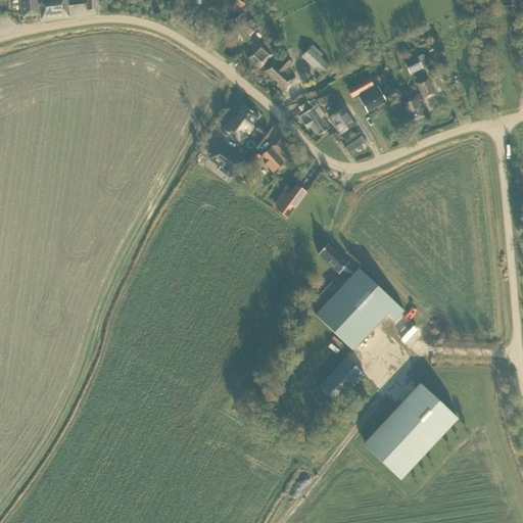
[(41,15),(42,22),(69,18),(66,0),(20,0),(24,17),(41,15)]
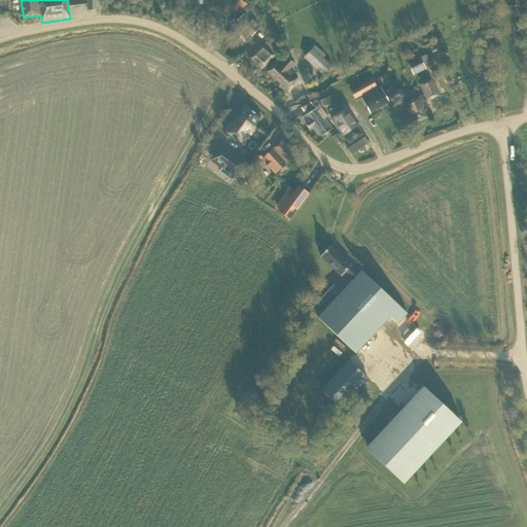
[(86,0),(88,10),(98,10),(97,0),(86,0)]
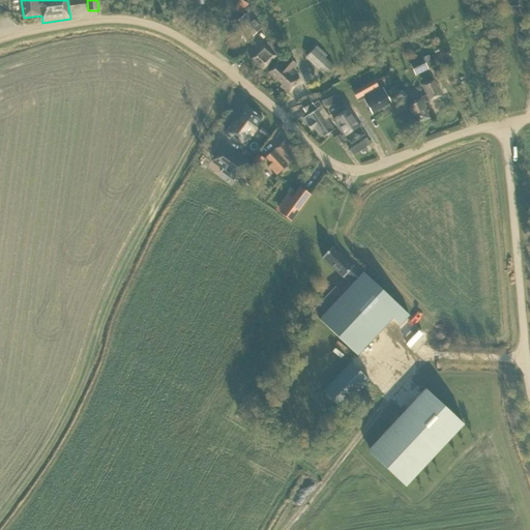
[(242,15),(248,4),(242,1),(236,11),(242,15)]
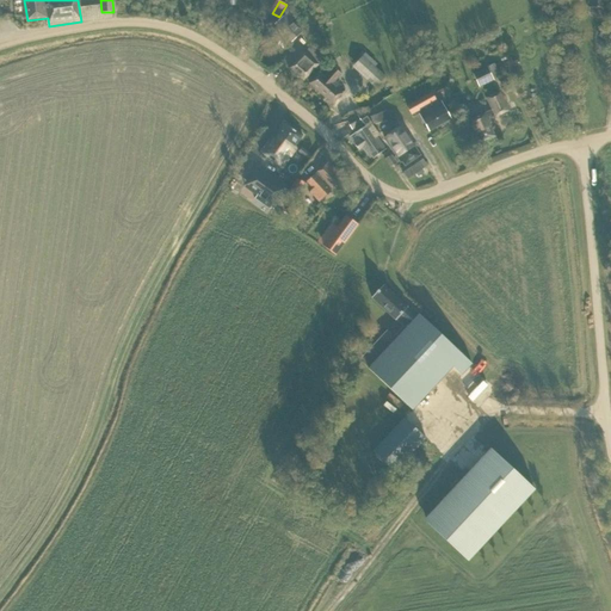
[(273,25),(291,44),(303,34),(285,14),(273,25)]
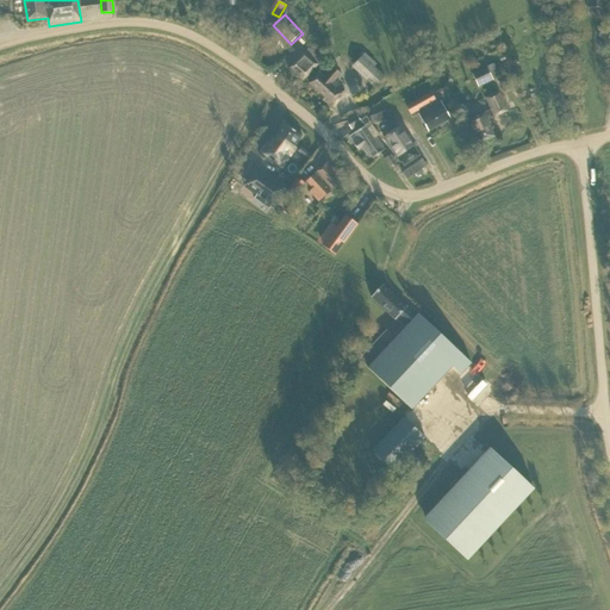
[(321,61),(309,50),(299,60),(298,58),(290,68),(303,81),(312,70),(321,61)]
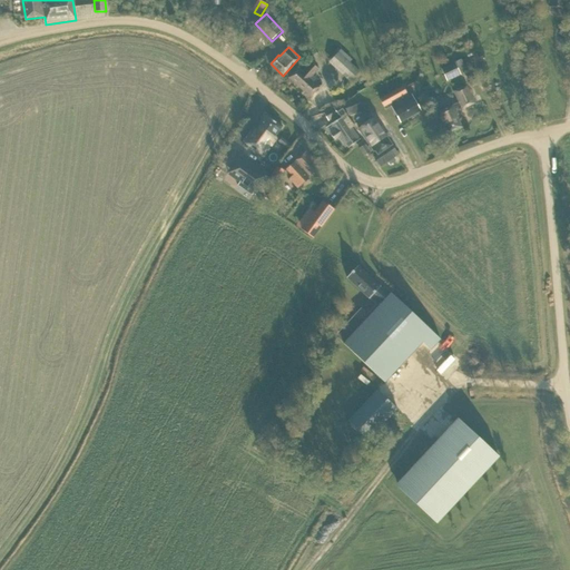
[(328,64),(350,82),(360,71),(350,62),(352,60),(341,49),(328,64)]
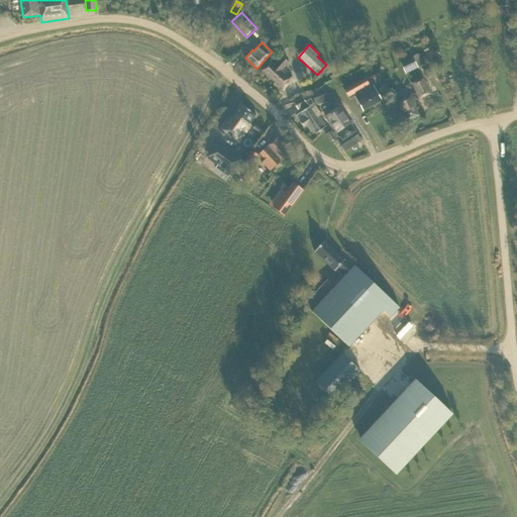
[(400,63),(406,75),(422,67),(420,61),(415,63),(412,57),(400,63)]
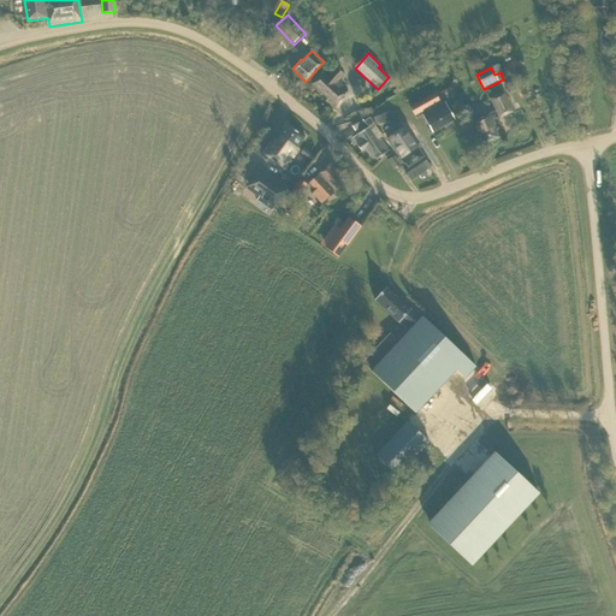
[(337,69),(330,76),(327,78),(323,73),(312,84),(329,100),(326,102),(332,107),(347,90),(338,83),(344,76),(337,69)]
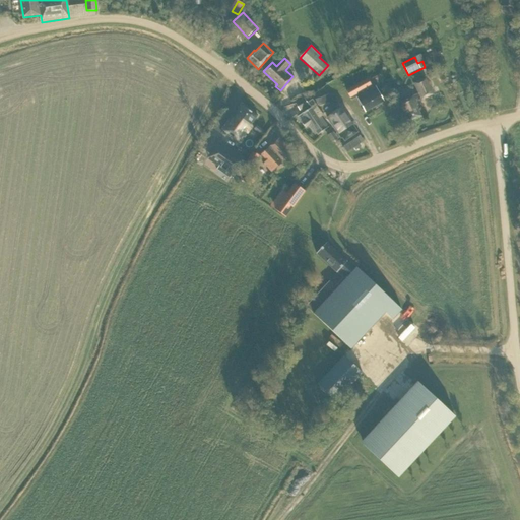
[(403,115),(404,114),(408,122),(420,116),(416,105),(418,104),(416,101),(420,100),(421,100),(434,94),(427,78),(413,83),(418,94),(397,103),(403,115)]
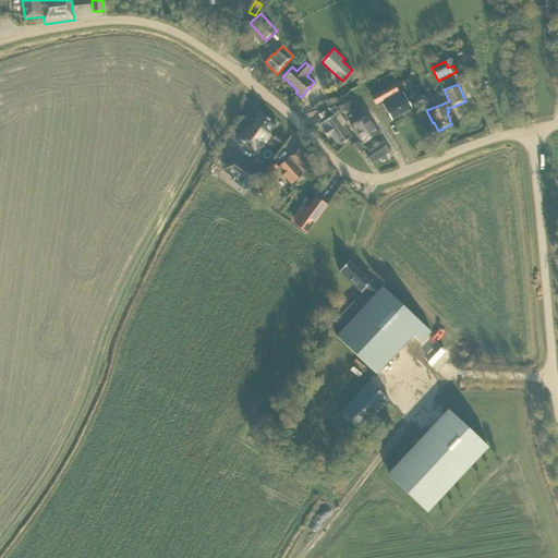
[(403,93),(400,95),(395,85),(372,97),(377,108),(383,105),(391,120),(412,108),(403,93)]
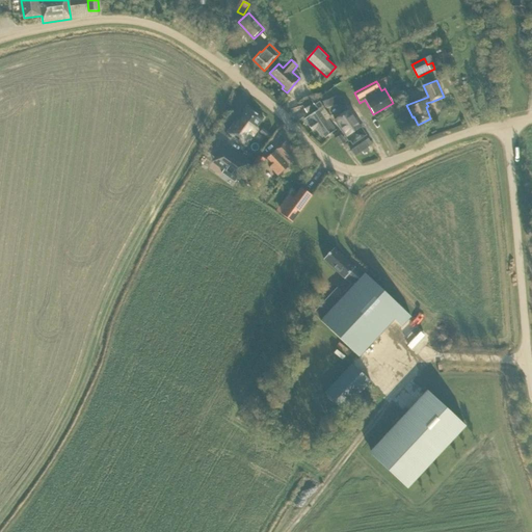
[(322,102),(324,109),(341,104),(339,97),(322,102)]
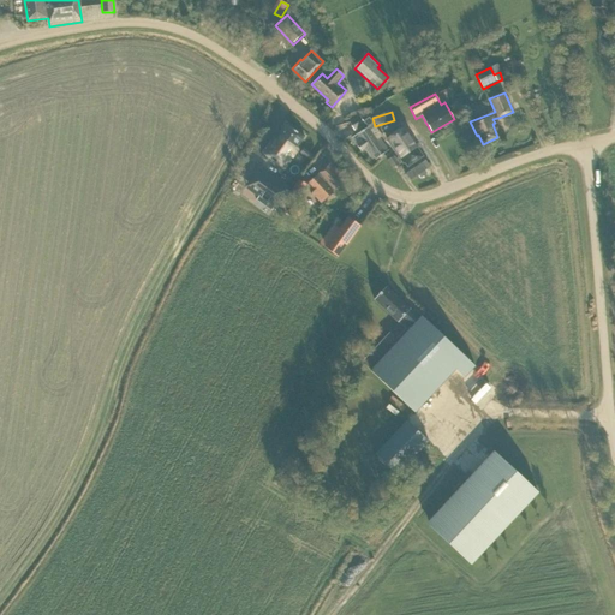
[(348,123),(354,131),(365,125),(359,115),(348,123)]
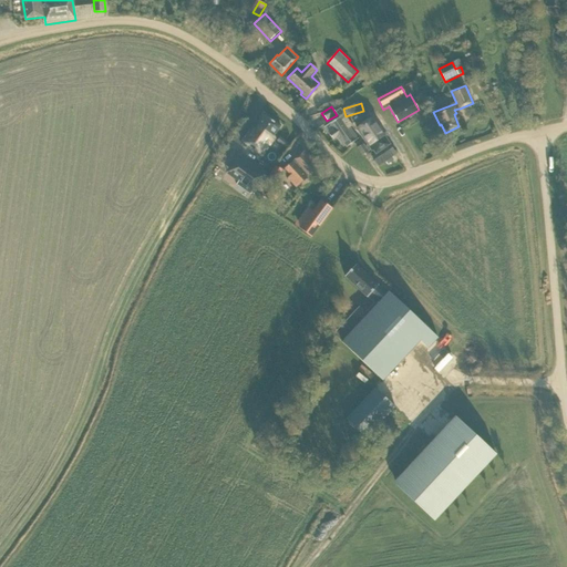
[(342,145),(344,144),(347,146),(358,138),(350,126),(352,125),(346,116),(341,110),(336,113),(339,117),(330,124),(334,130),(329,134),(332,140),(337,136),(342,145)]
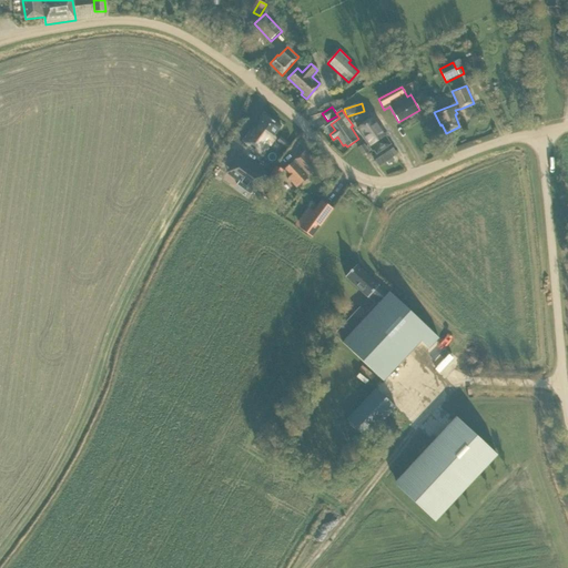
[(264,155),(276,138),(274,135),(281,127),(264,114),(257,123),(255,122),(242,140),(264,155)]
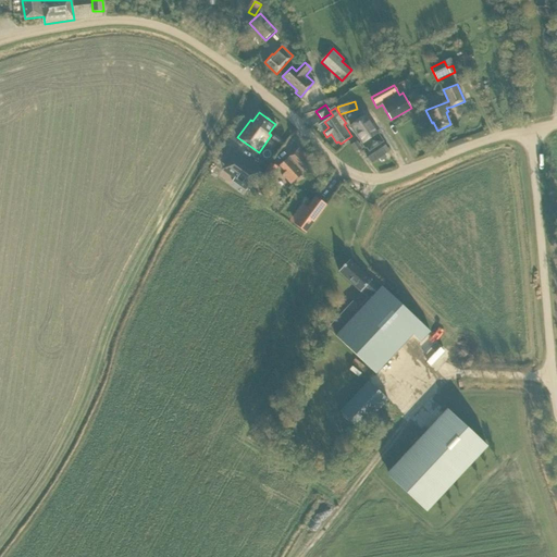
[(350,126),(361,141),(362,141),(369,151),(383,141),(378,134),(379,133),(368,115),(350,126)]
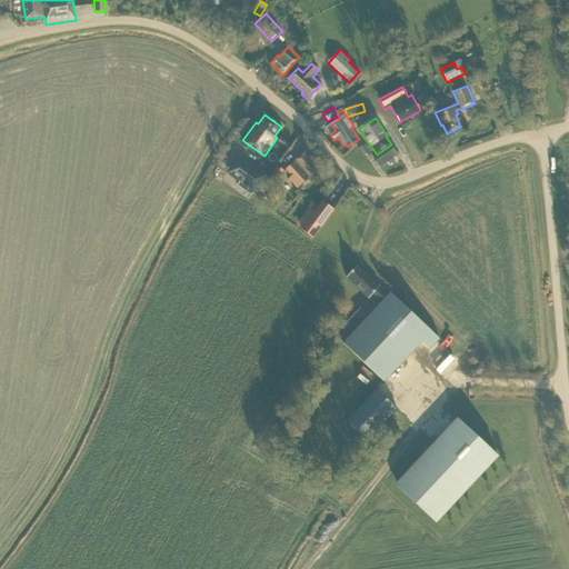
[(361,141),(357,146),(357,147),(363,156),(369,152),(361,141)]
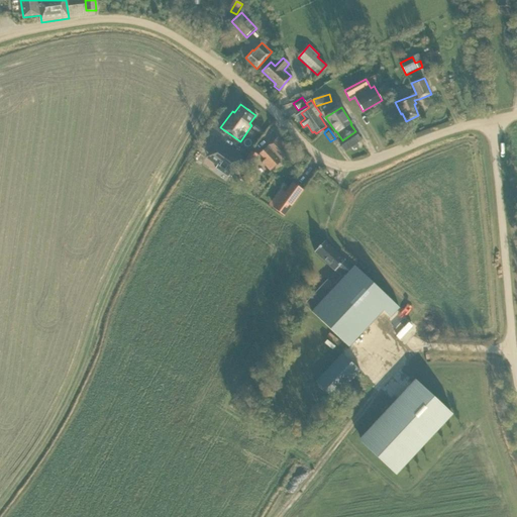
[(278,137),(260,153),(265,160),(263,163),(270,171),(280,162),(279,162),(289,153),(285,148),(287,147),(278,137)]
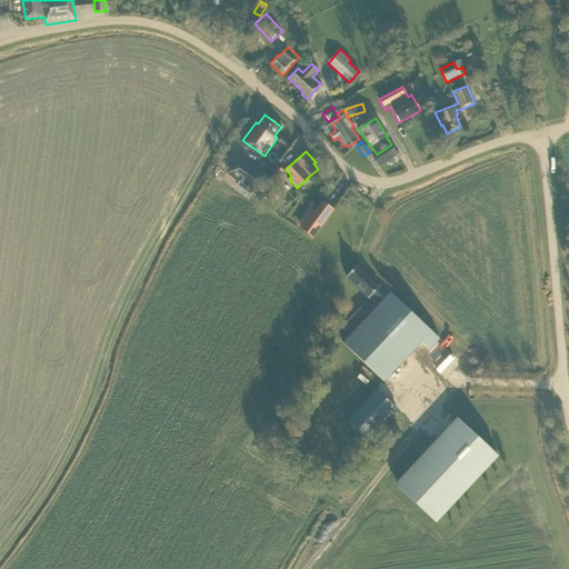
[(240,155),(226,175),(252,193),(267,173),(240,155)]
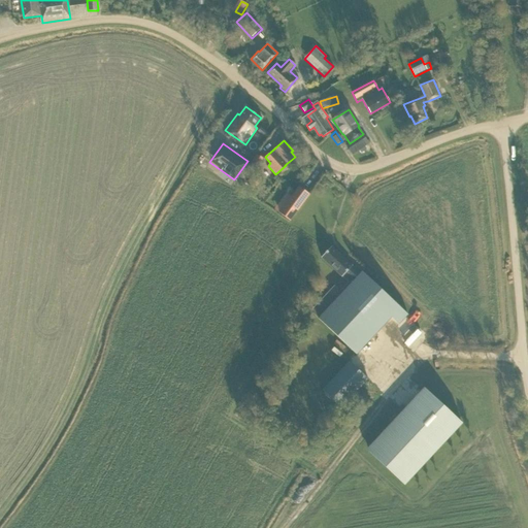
[(255,171),(258,172),(264,159),(256,155),(249,168),(250,168),(249,171),(254,174),(255,171)]
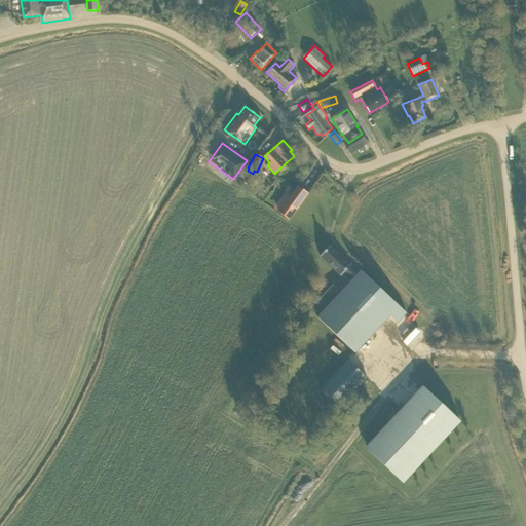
[(261,180),(257,175),(247,183),(252,189),(261,180)]
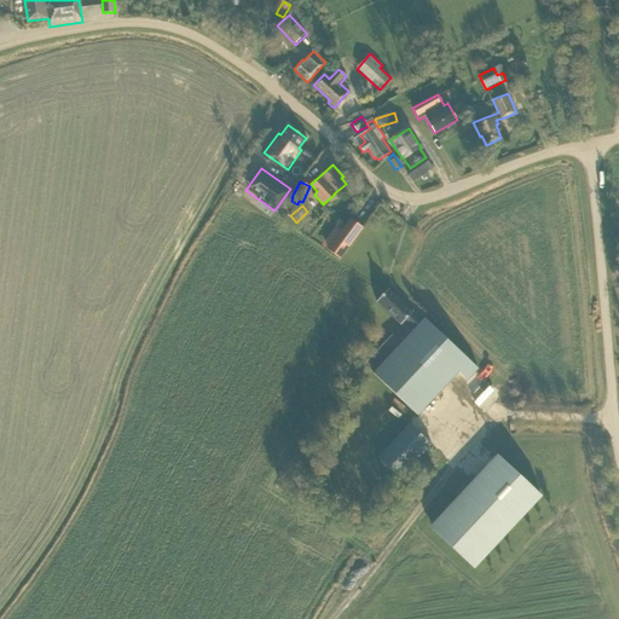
[(351,218),(328,249),(340,258),(363,227),(351,218)]
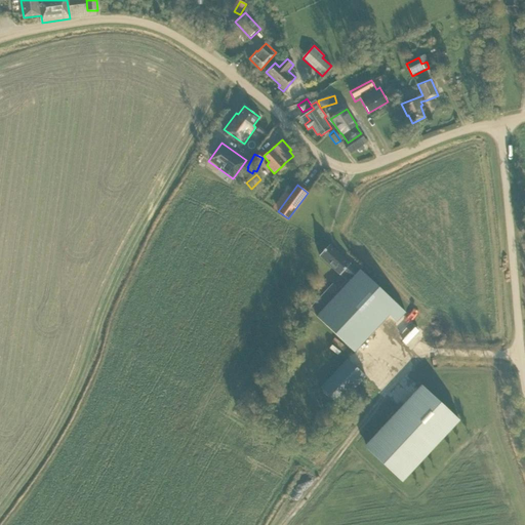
[(337,289),(331,284),(317,299),(325,307),(317,316),(356,352),(377,328),(376,327),(385,318),(386,319),(389,315),(397,322),(406,312),(360,270),(358,272),(350,265),(329,245),(319,256),(339,275),(346,280),(337,289)]
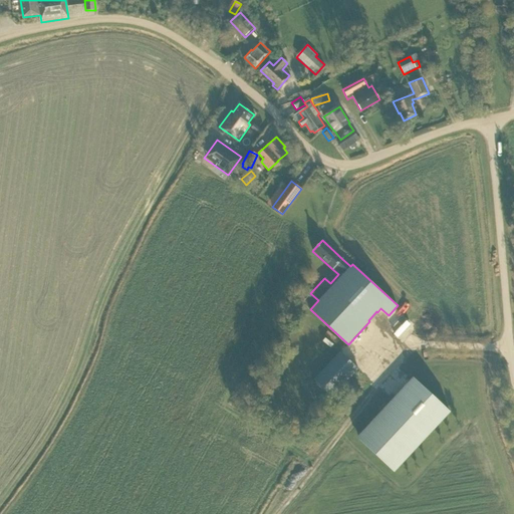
[(314,380),(332,397),(358,368),(340,351),(314,380)]
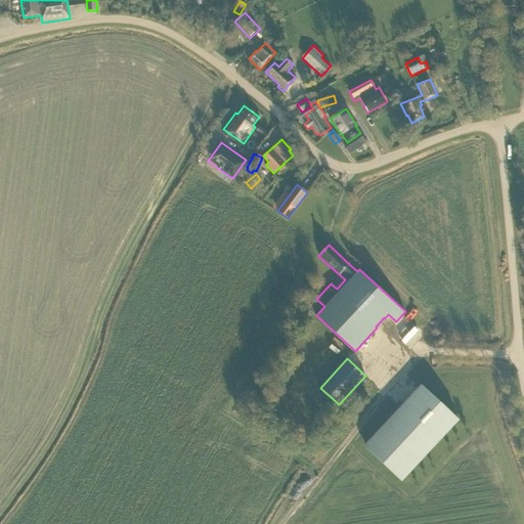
[(421,385),(365,445),(402,480),(459,420),(421,385)]
